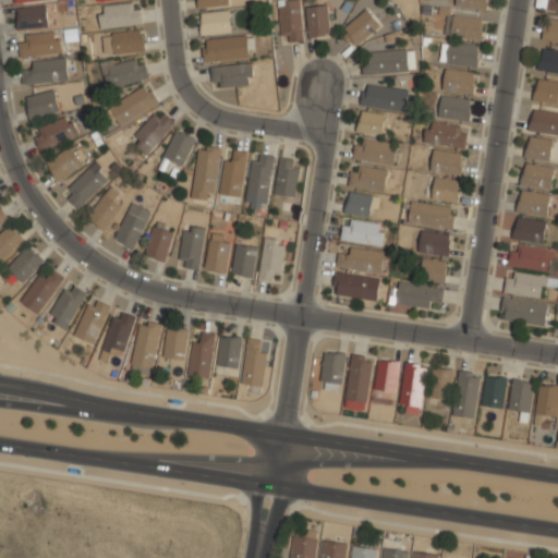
[(140,0),(98,4),(100,27),(142,23),(140,0)]
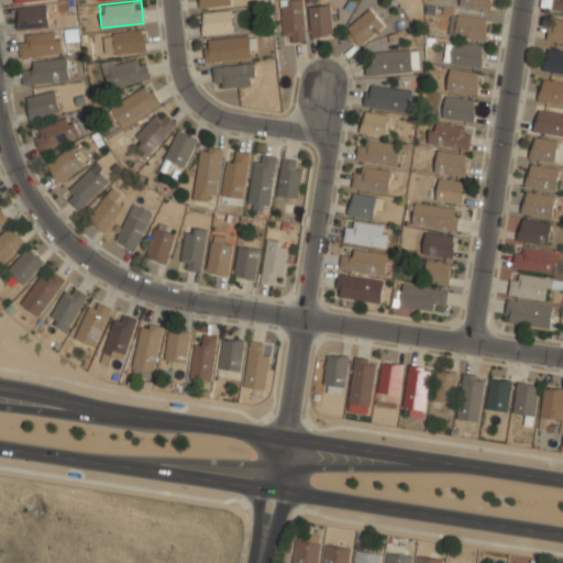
[(278,0),(285,43),(307,40),(301,0),(278,0)]
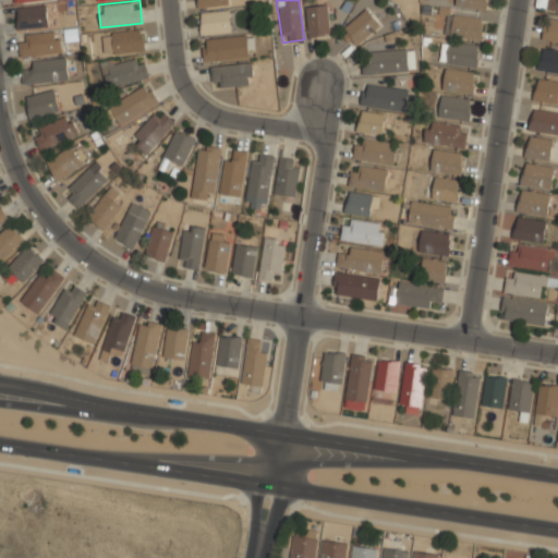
[(455,0),(455,4),(485,10),(486,0),(455,0)]
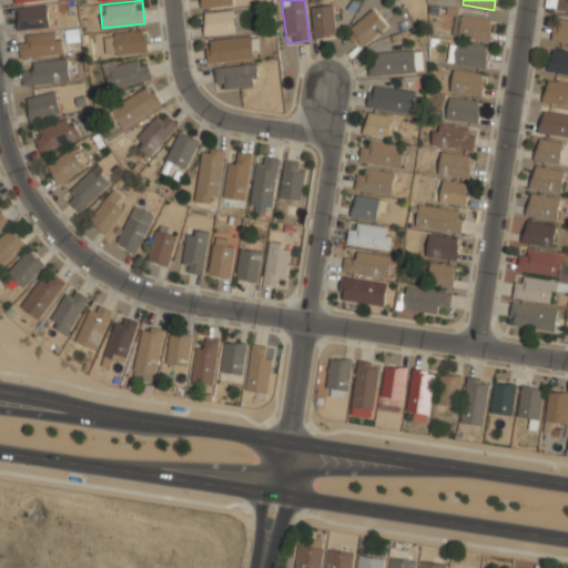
[(567,0),(546,0),(546,8),(567,10),(567,0)]
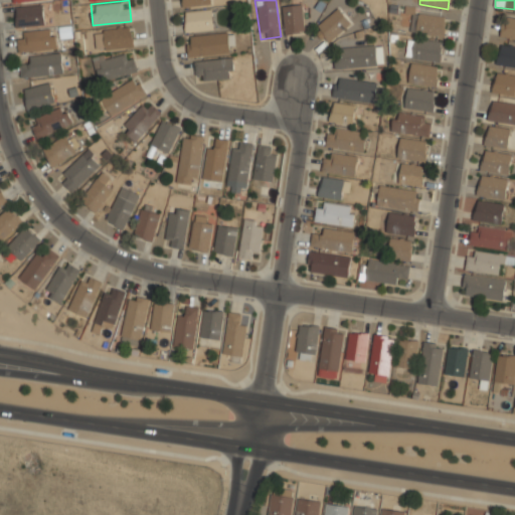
[(304,31),(302,3),(282,5),(285,33),(304,31)]
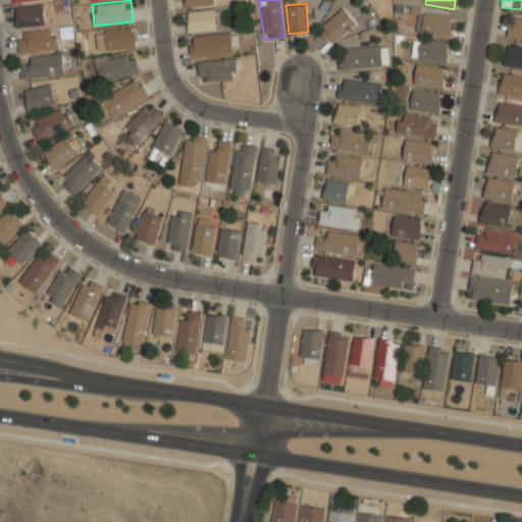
[(15,6),(16,27),(46,24),(44,4),(15,6)]
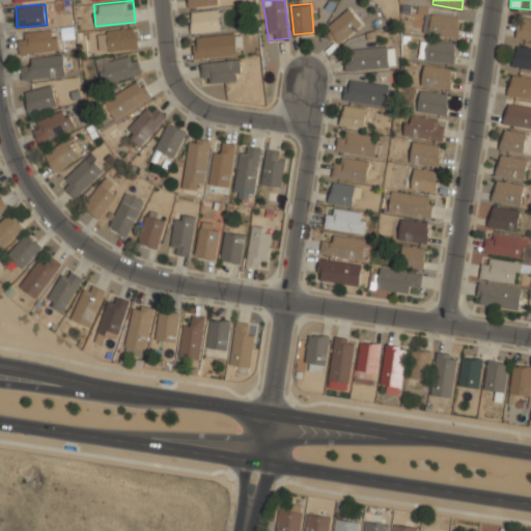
[(362,23),(348,6),(326,25),(340,42),(362,23)]
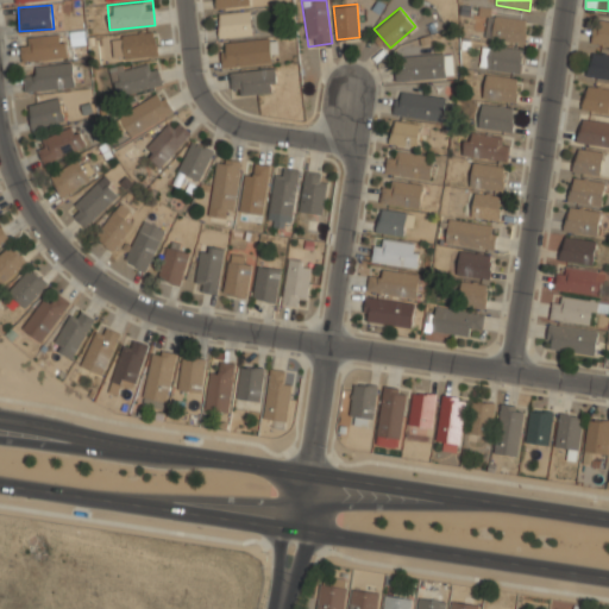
[(218,36),(253,36),(253,12),(218,12),(218,36)]
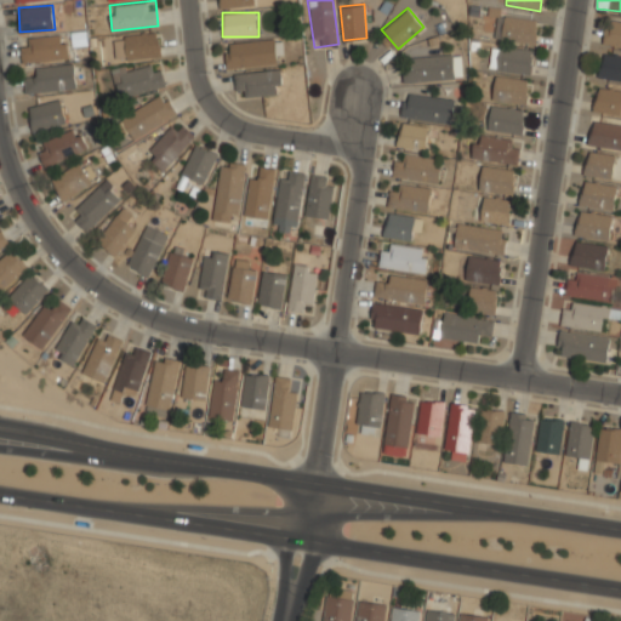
[(535,44),(537,17),(497,13),(494,39),(535,44)]
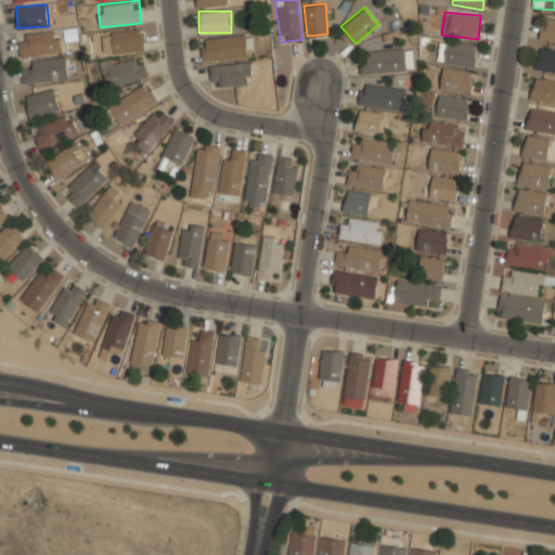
[(554,40),(554,17),(542,16),(539,39),(554,40)]
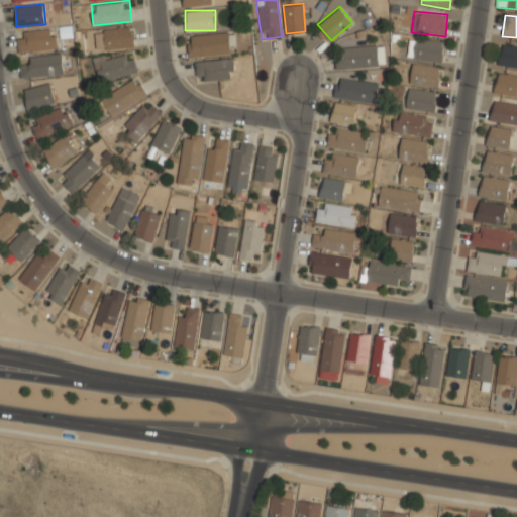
[(98,50),(134,43),(130,24),(94,31),(98,50)]
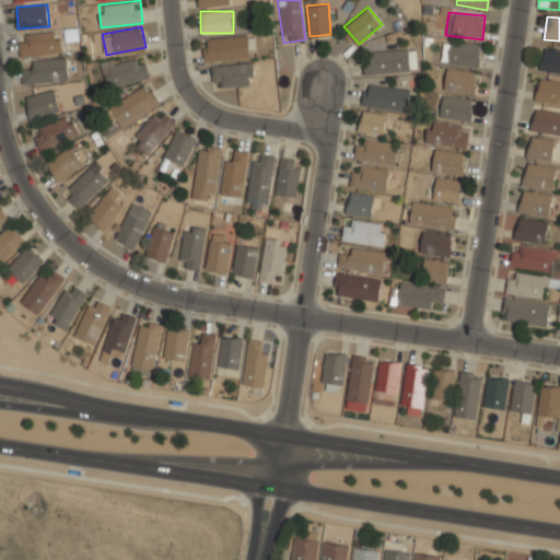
[(20,56),(62,53),(60,31),(19,34),(20,56)]
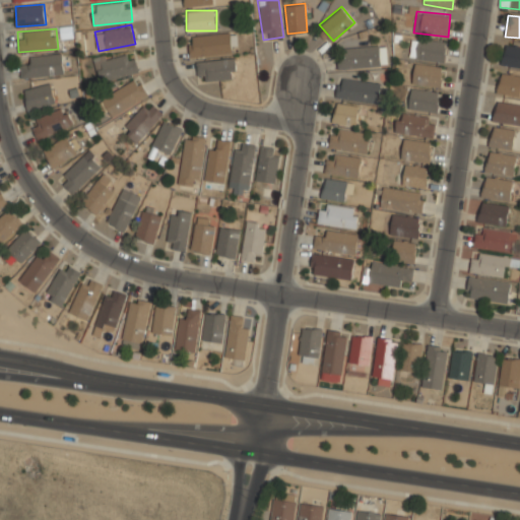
[(232,55),(231,34),(188,37),(190,58),(232,55)]
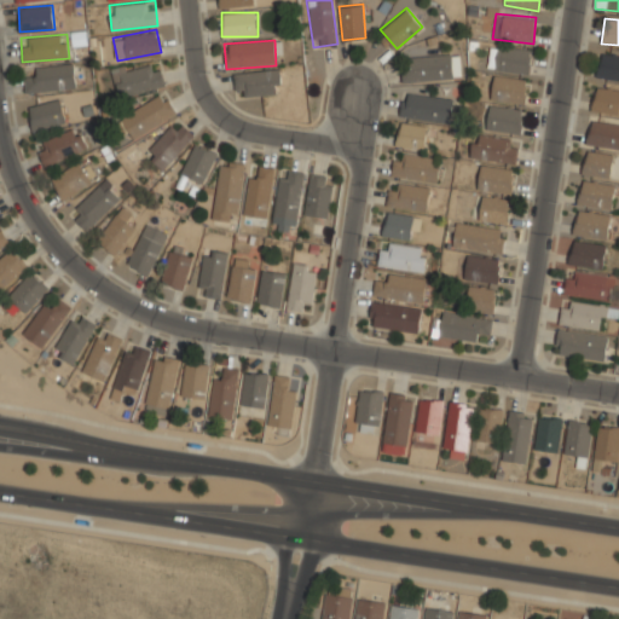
[(528,74),(532,48),(491,42),(487,68),(528,74)]
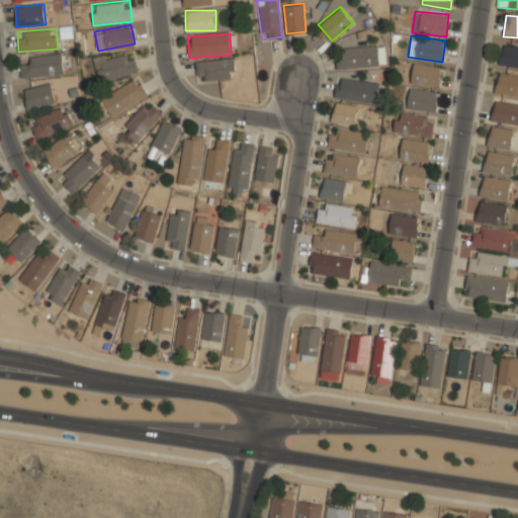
[(517,67),(517,45),(504,41),(499,63),(517,67)]
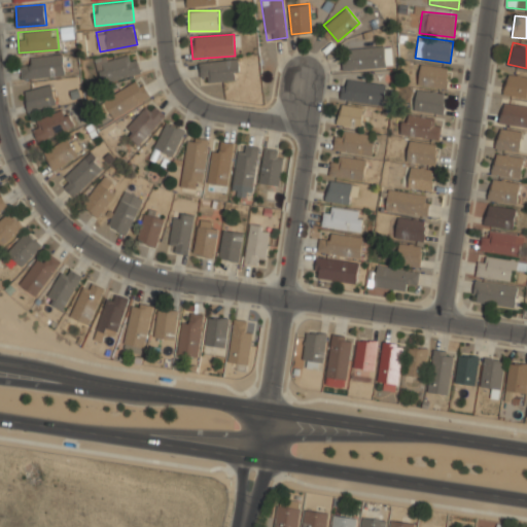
[(391,67),(391,46),(350,46),(350,58),(342,58),(342,67),(391,67)]
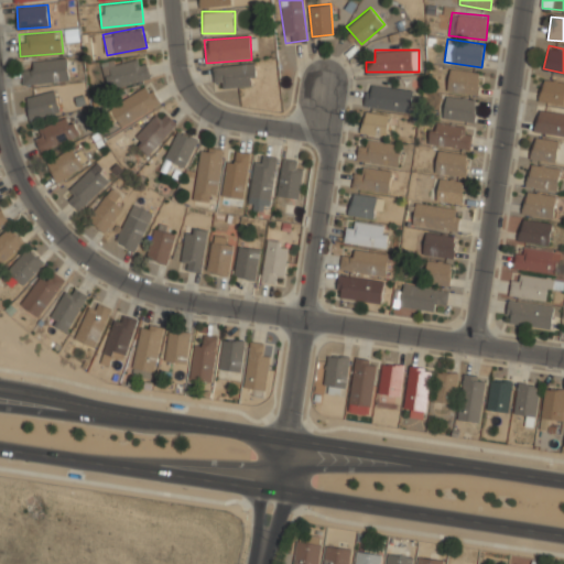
[(147,64),(137,66),(133,55),(101,63),(108,88),(150,77),(147,64)]
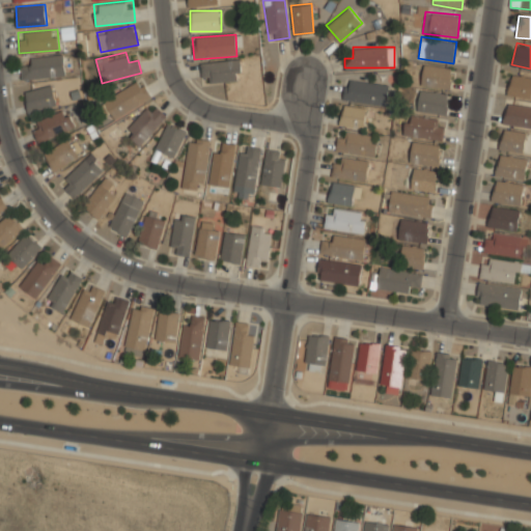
[(30,64),(21,65),(22,78),(65,75),(64,54),(29,56),(30,64)]
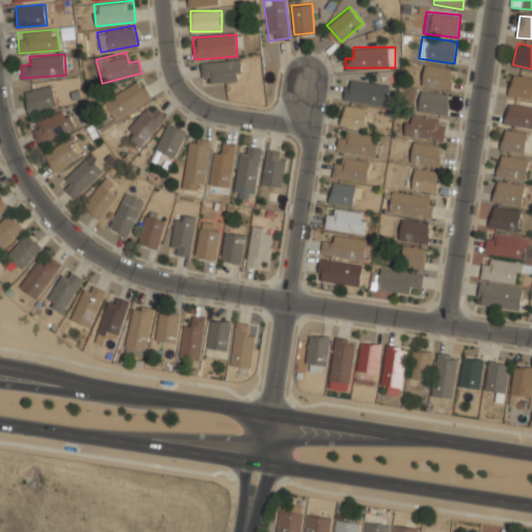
[(240,81),(240,61),(203,61),(203,81),(240,81)]
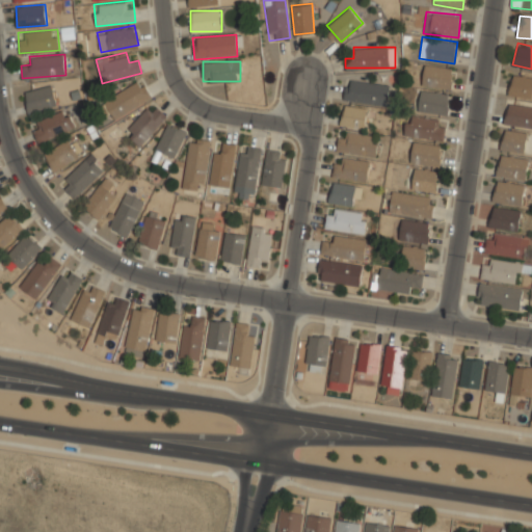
[(422,85),(451,88),(453,67),(424,64),(422,85)]
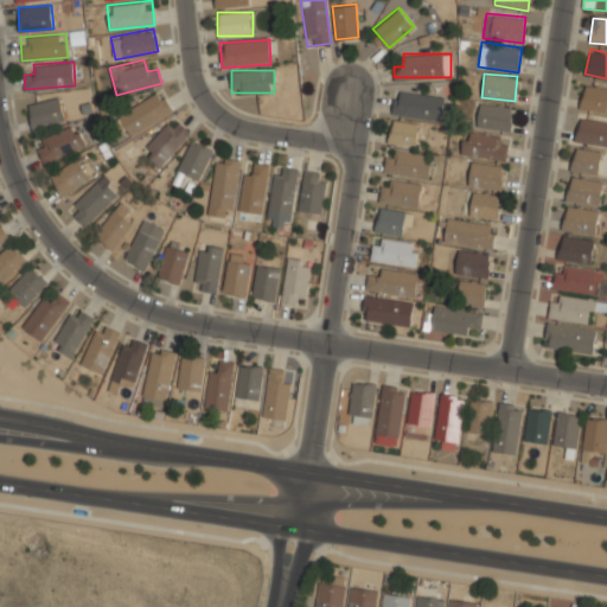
[(606,112),(606,87),(583,83),(580,108),(606,112)]
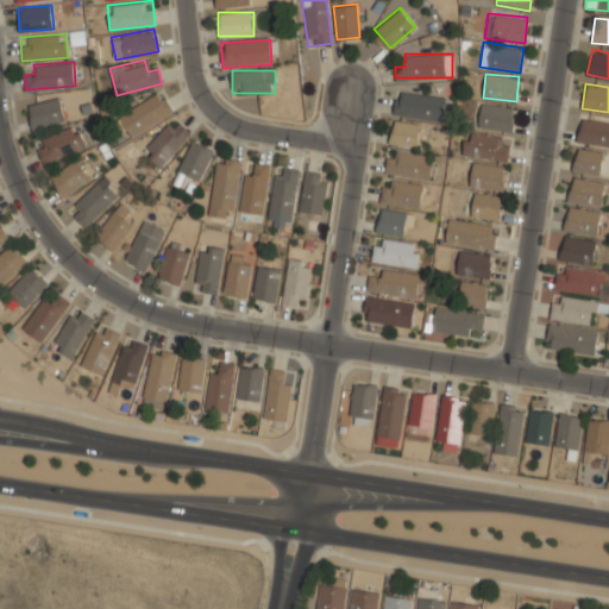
[(445,94),(395,90),(394,115),(444,119),(445,94)]
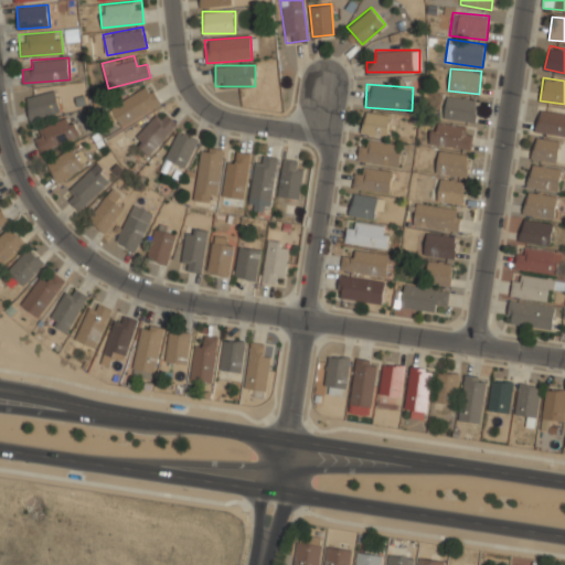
[(160,107),(151,86),(109,104),(119,126),(160,107)]
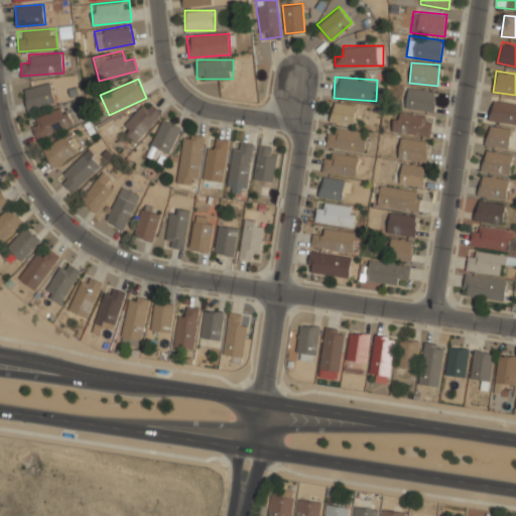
[(55,101),(51,82),(22,89),(27,108),(55,101)]
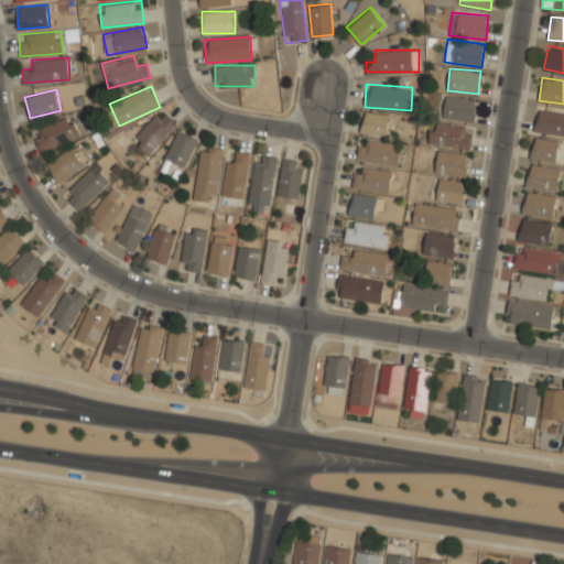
[(476,98),(444,96),(442,118),(474,121),(476,98)]
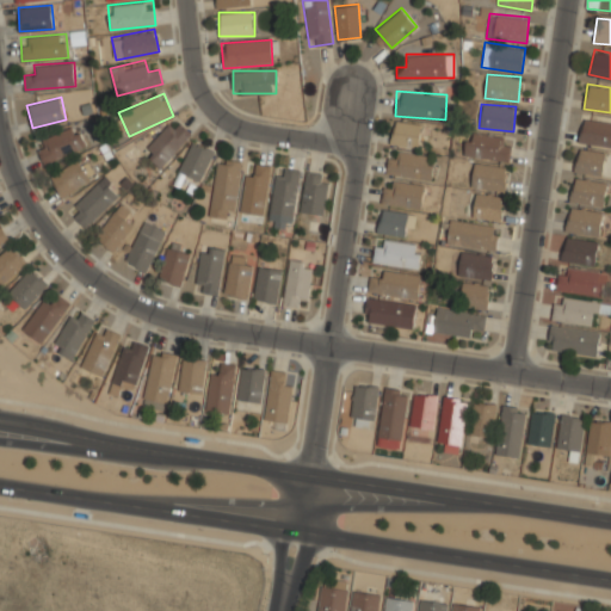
[(610,121),(581,118),(579,142),(610,144),(610,121)]
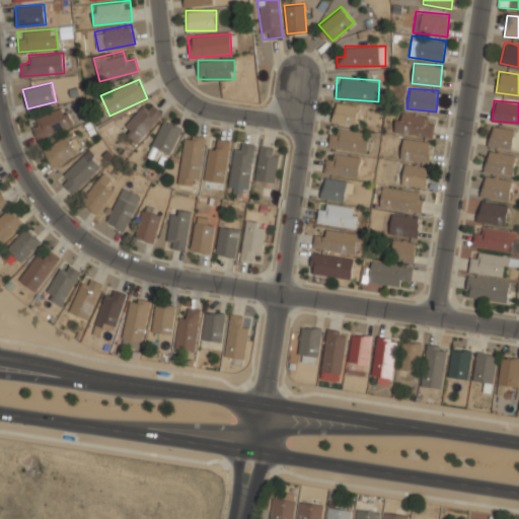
[(122,128),(137,142),(162,116),(148,101),(122,128)]
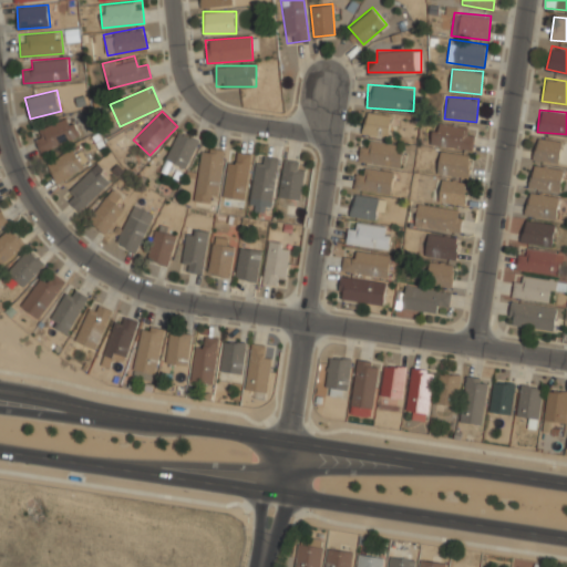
[(390,134),(390,113),(364,113),(364,134),(390,134)]
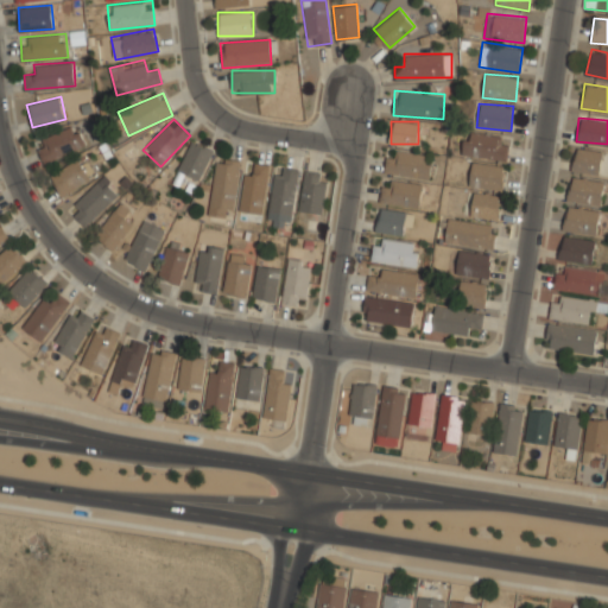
[(35,143),(45,164),(87,143),(76,122),(35,143)]
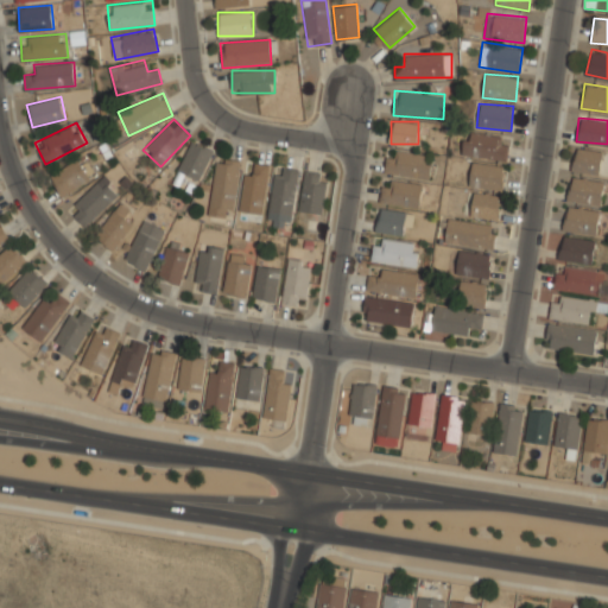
[(508,137),(464,131),(461,156),(506,160),(508,137)]
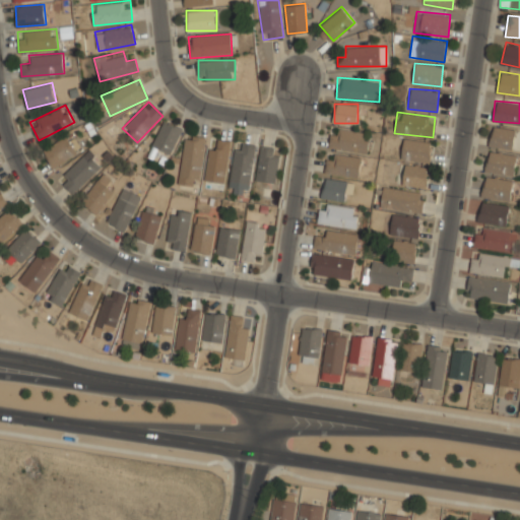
[(152,147),(171,155),(182,129),(164,121),(152,147)]
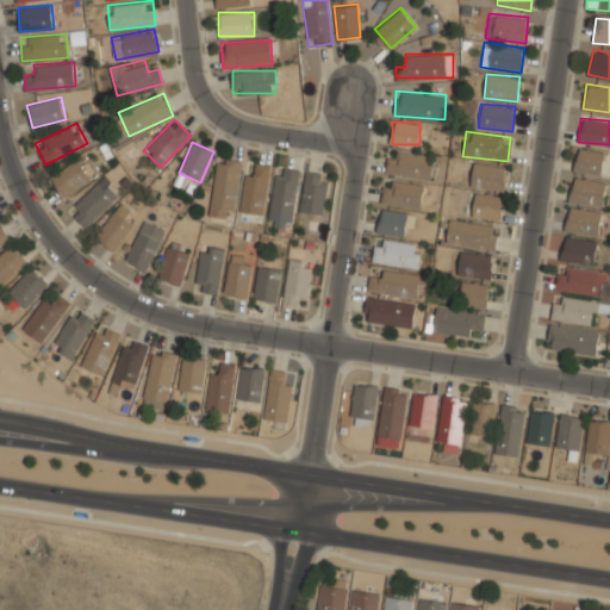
[(429,180),(434,156),(390,148),(386,172),(429,180)]
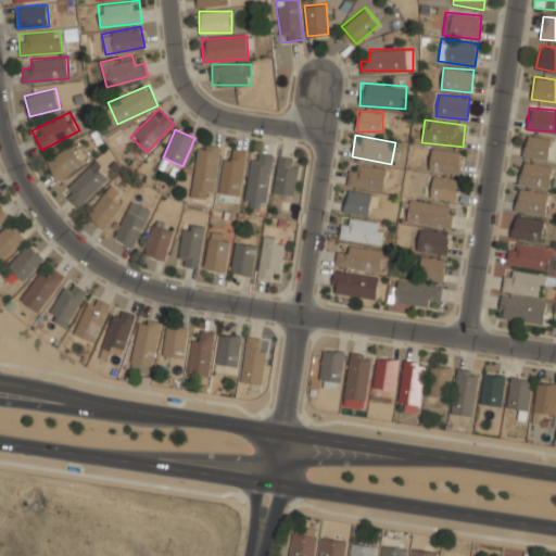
[(555,159),(555,137),(526,135),(523,156),(555,159)]
